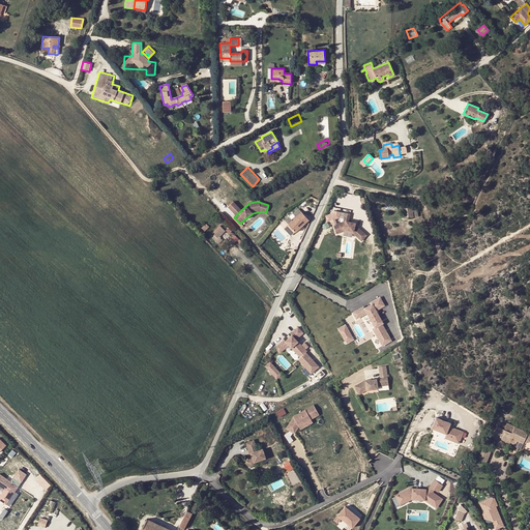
[(239,208),(233,202),(228,207),(234,213),(239,208)]
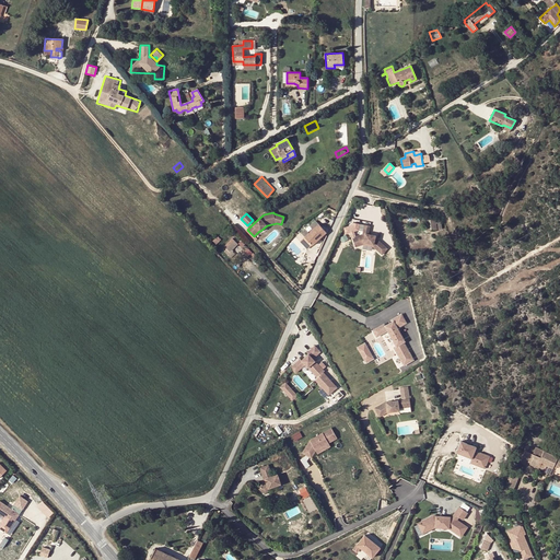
[(302,234),(303,235),(305,237),(319,225),(316,221),(302,234)]
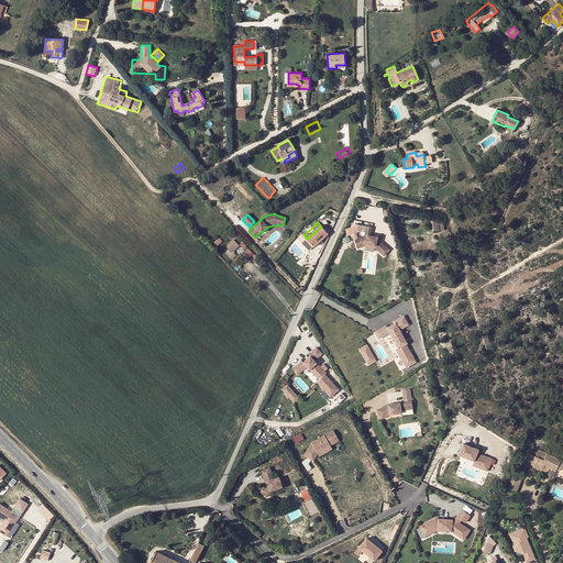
[(321,227),(307,239),(308,240),(315,247),(329,234),(321,227)]
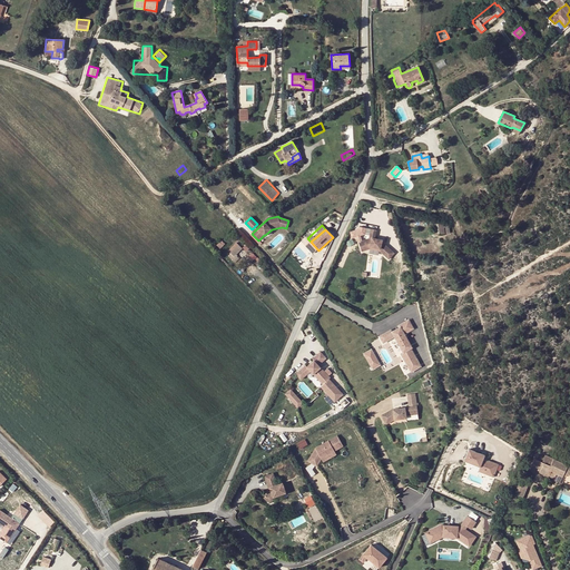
[(367,238),(356,242),(360,249),(369,247),(379,249),(379,252),(387,261),(393,254),(382,243),(381,243),(381,241),(374,238),(375,231),(369,229),(367,238)]
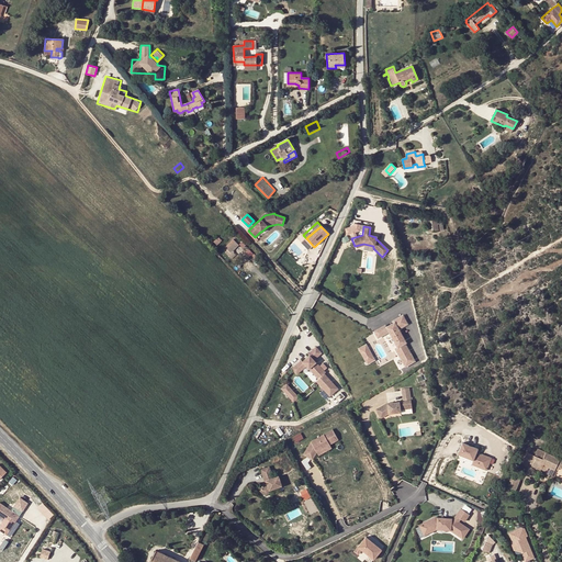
[(233,239),(225,247),(231,253),(238,245),(233,239)]
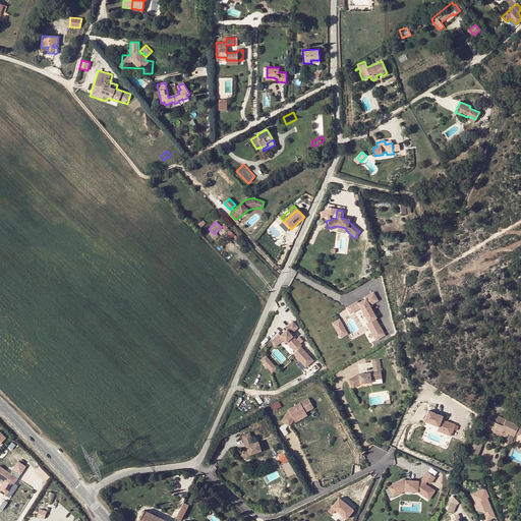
[(285,222),(281,226),(287,233),(291,229),(285,222)]
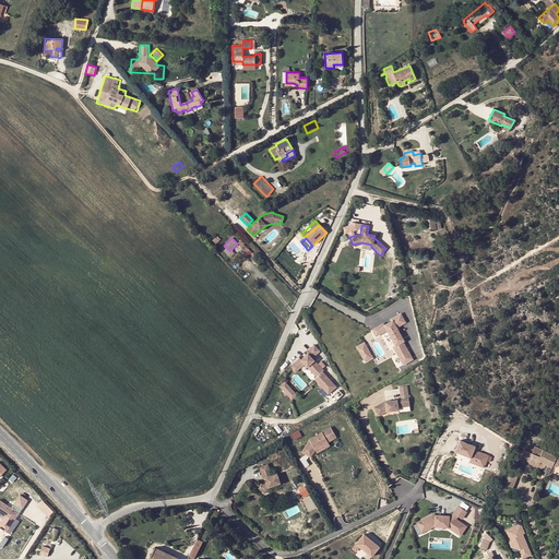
[(257,258),(252,262),(257,266),(261,263),(257,258)]
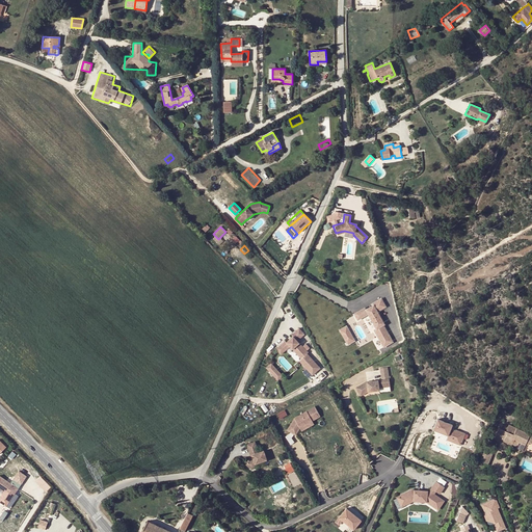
[(382,347),(394,343),(379,311),(388,308),(383,298),(353,312),(357,320),(368,315),(382,347)]
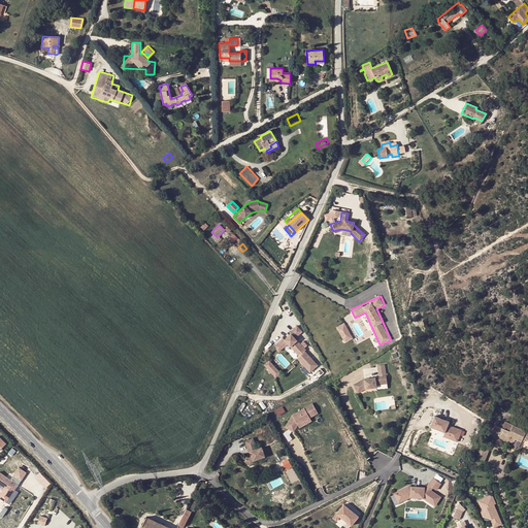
[(336,326),(344,342),(353,338),(344,322),(336,326)]
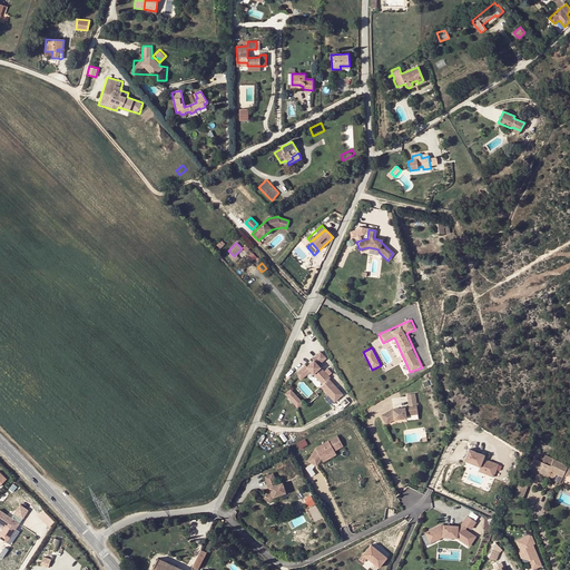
[(331,404),(343,394),(330,375),(333,373),(328,367),(325,370),(321,363),(327,359),(322,352),(295,373),(301,380),(312,372),(322,385),(321,386),(328,395),(325,397),(331,404)]
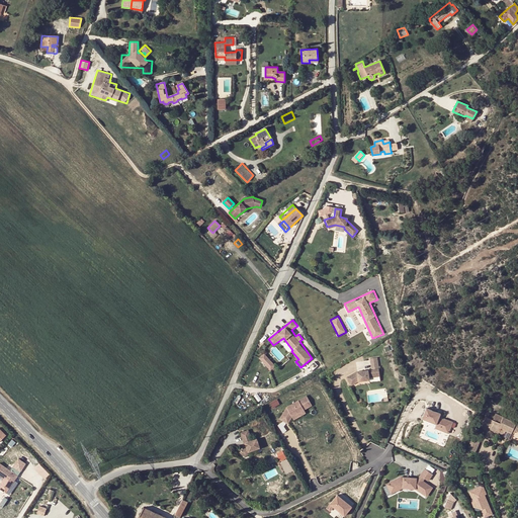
[(270,370),(276,364),(264,353),(258,358),(270,370)]
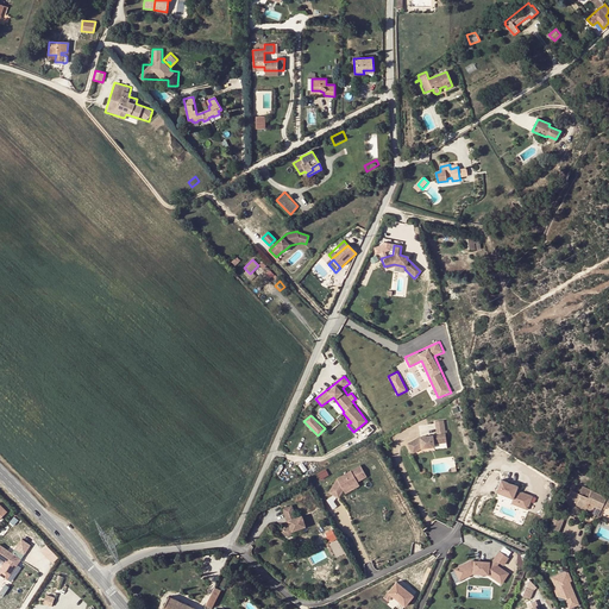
[(444,420),(435,421),(437,434),(418,438),(407,444),(413,453),(421,449),(434,446),(434,444),(447,443),(444,420)]
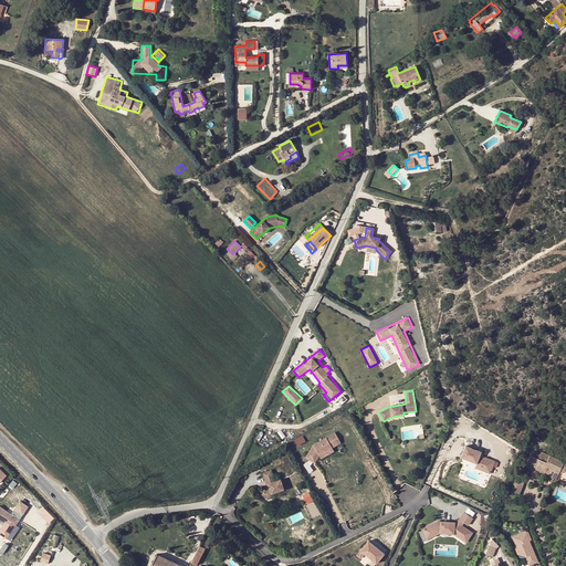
[(335,432),(314,446),(320,456),(341,442),(335,432)]
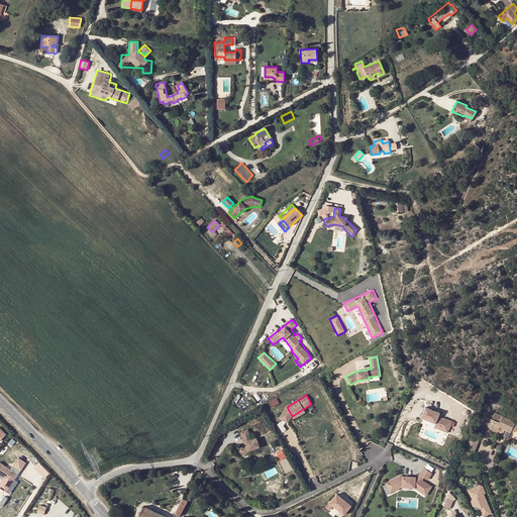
[(511,431),(515,422),(504,417),(503,421),(500,420),(502,416),(494,413),(493,415),(489,413),(486,419),(492,421),(490,427),(498,431),(500,428),(503,429),(504,428),(511,431)]
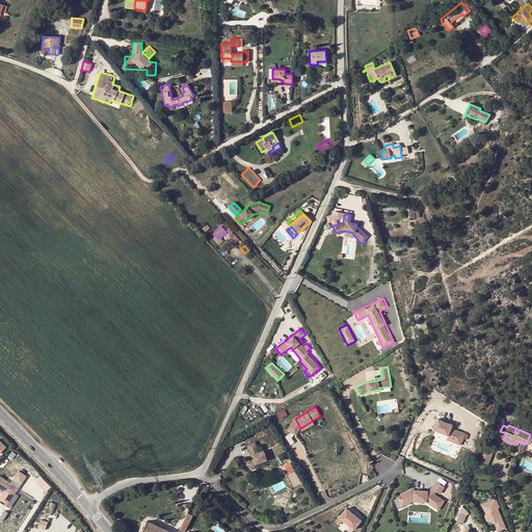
[(450,427),(446,440),(461,445),(463,439),(468,440),(470,433),(450,427)]
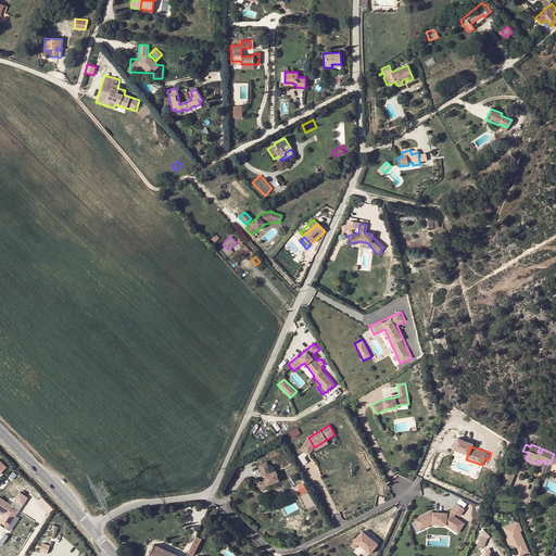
[(266,462),(258,464),(263,479),(257,484),(264,491),(267,488),(266,485),(279,481),(276,470),(270,472),(266,462)]
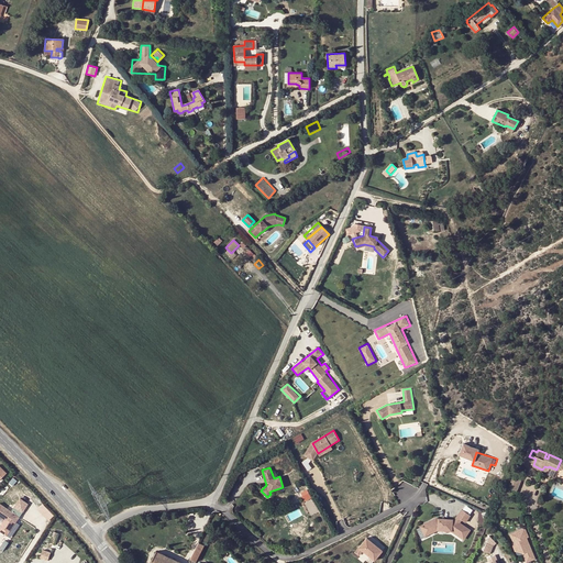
[(511,477),(506,490),(514,494),(519,482),(511,477)]
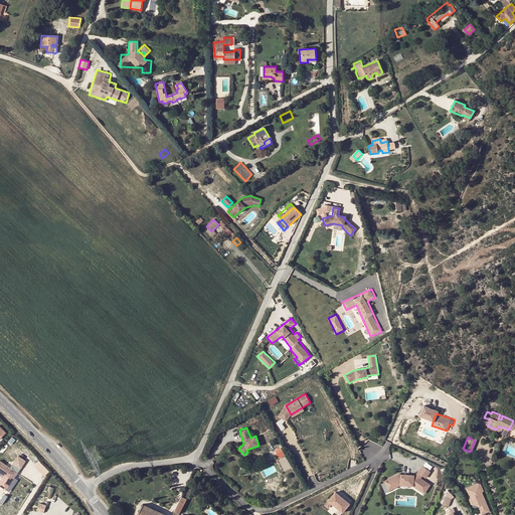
[(275,451),(279,458),(285,455),(281,448),(275,451)]
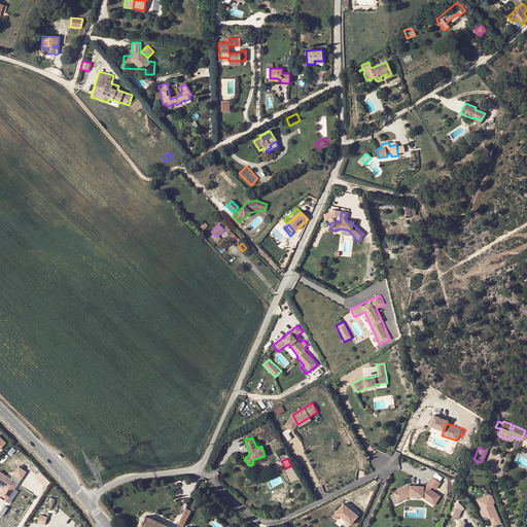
[(19,484),(0,471),(0,484),(4,487),(2,490),(11,496),(19,484)]
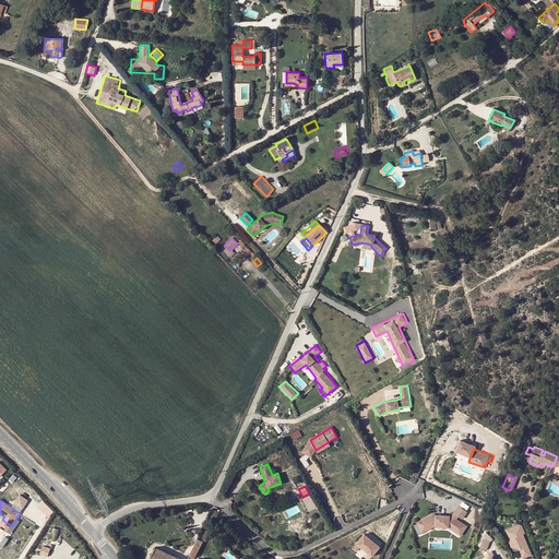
[(414,525),(417,534),(419,534),(436,526),(445,526),(459,534),(460,537),(465,530),(466,531),(471,524),(466,524),(456,518),(463,518),(465,513),(465,519),(474,506),(465,500),(465,509),(459,506),(456,507),(452,514),(431,513),(416,521),(414,525)]
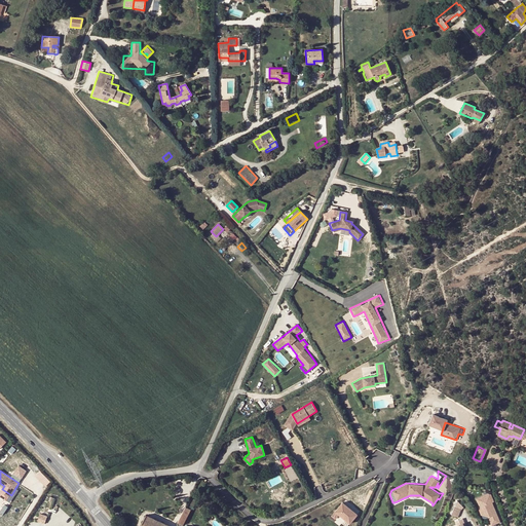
[(491,492),(476,497),(483,519),(487,517),(490,525),(501,522),(491,492)]
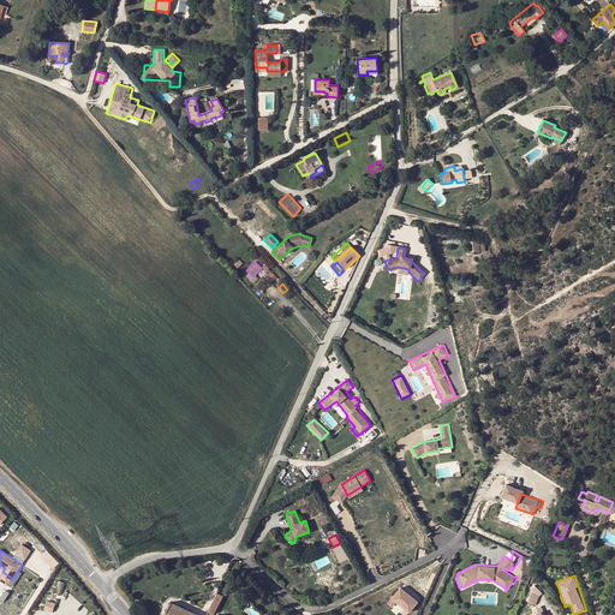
[(400,585),(386,602),(390,605),(395,601),(407,611),(417,601),(400,585)]
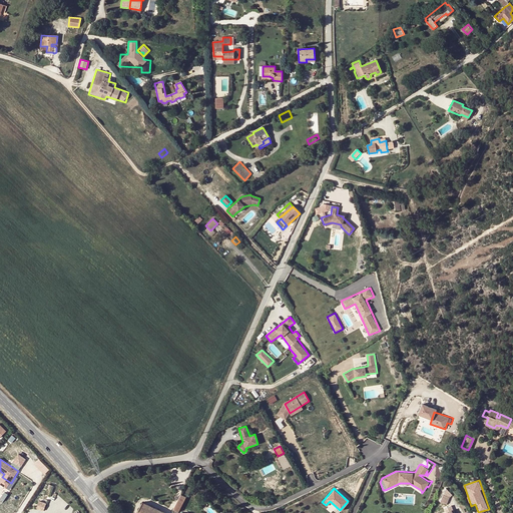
[(185,496),(181,494),(180,494),(173,509),(178,511),(185,496)]
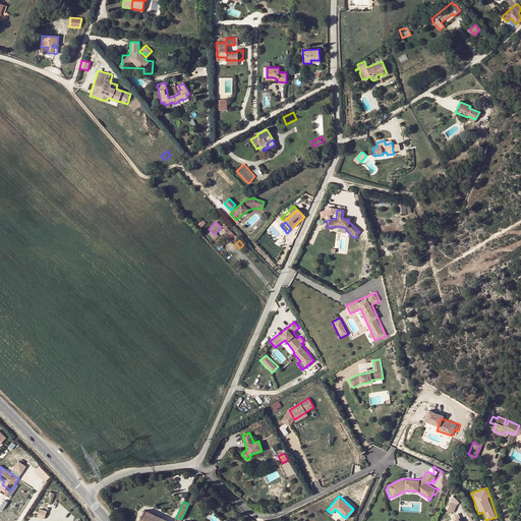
[(449,505),(446,512),(453,515),(456,508),(449,505)]
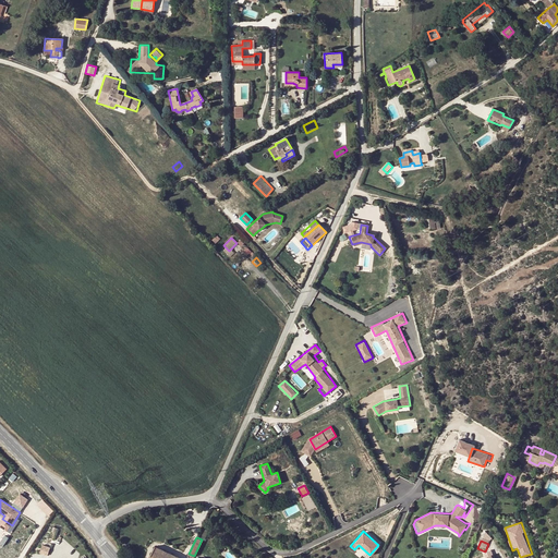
[(39,552),(47,555),(50,547),(43,544),(39,552)]
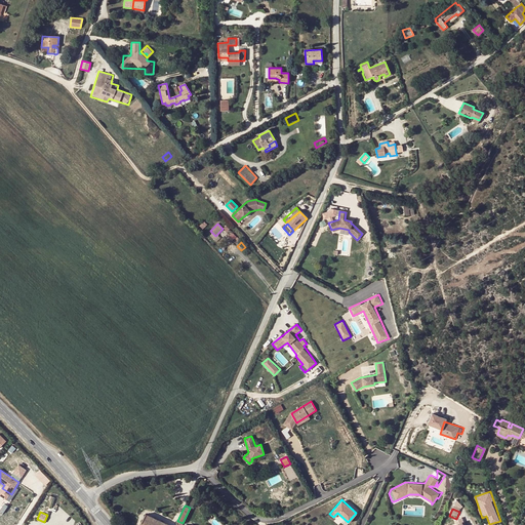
[(168,524),(146,514),(140,524),(168,524)]
